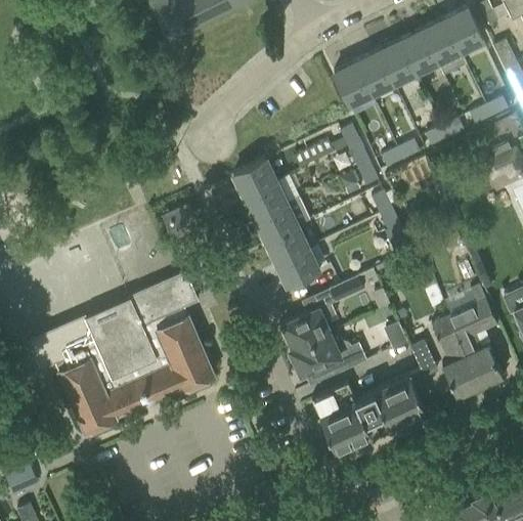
[(158,0),(151,3),(170,40),(199,26),(184,0),(178,0),(169,5),(167,0),(158,0)]
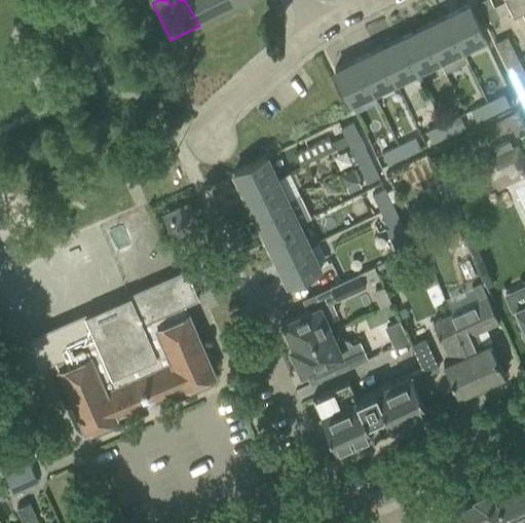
[(185,0),(199,26),(226,12),(220,0),(185,0)]
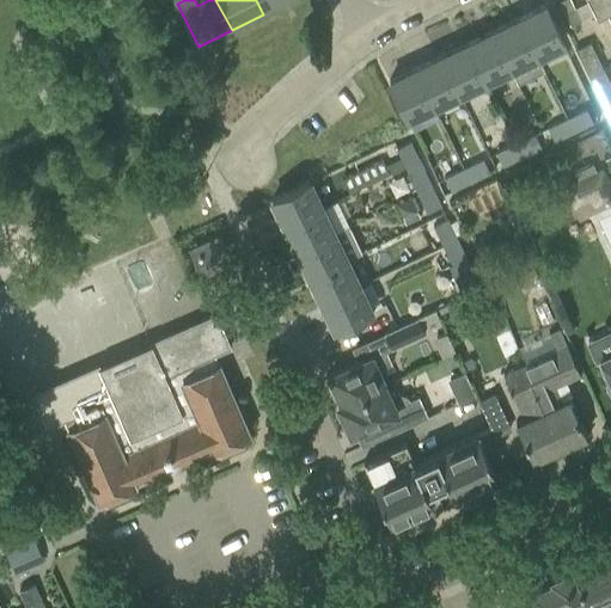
[(256,0),(263,14),(291,0),(256,0)]
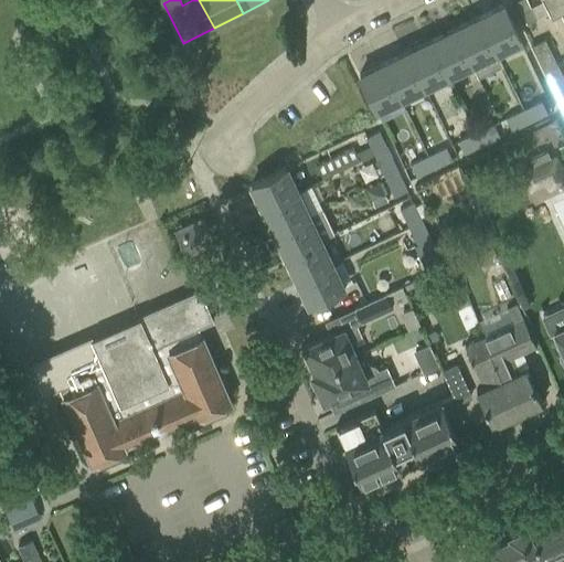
[(527,0),(523,0),(517,4),(528,27),(538,22),(527,0)]
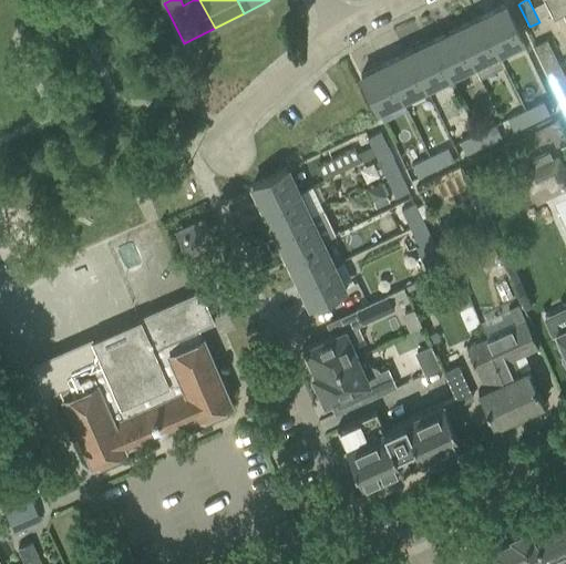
[(565,0),(546,0),(554,16),(562,11),(565,9),(565,0)]
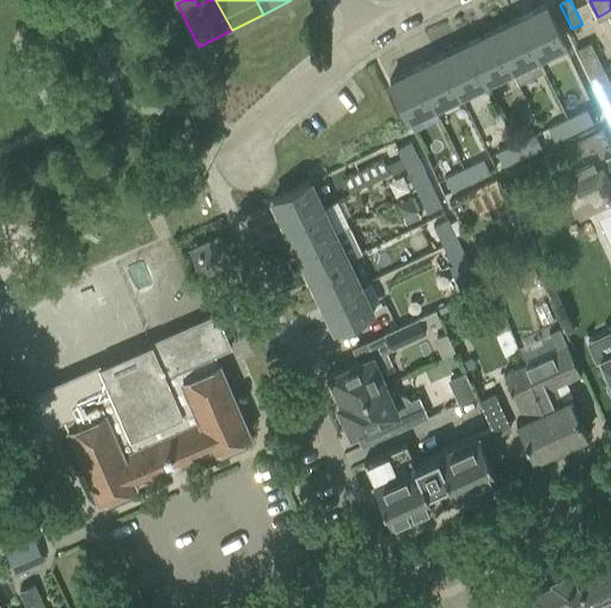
[(547,8),(520,22),(539,61),(566,48),(564,45),(557,30),(547,8)]
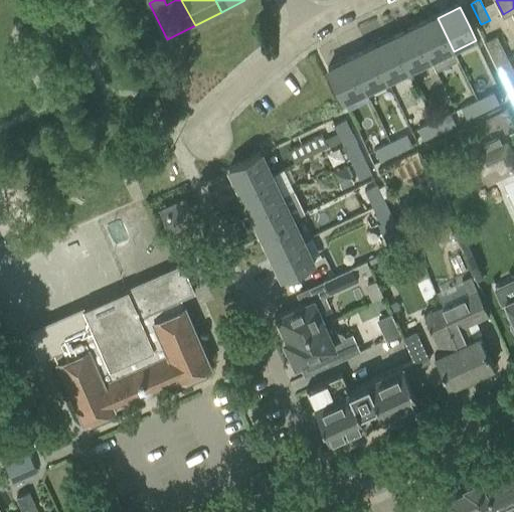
[(433,62),(437,72),(459,61),(458,59),(454,51),(438,18),(415,28),(433,62)]
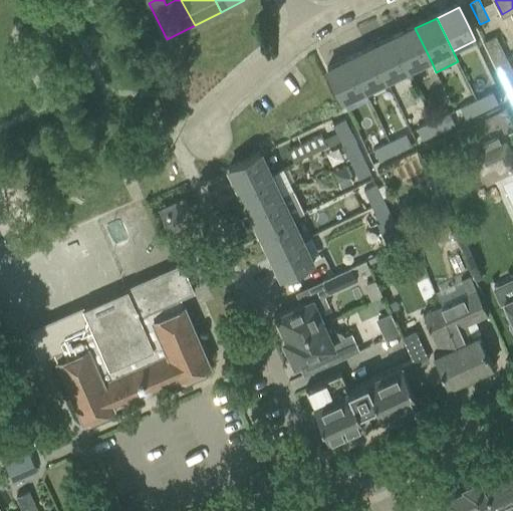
[(394,39),(410,73),(432,62),(415,28),(394,39)]
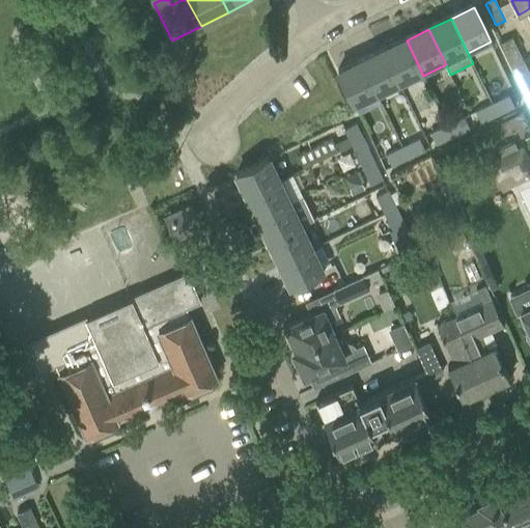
[(500,45),(511,70),(526,63),(513,38),(500,45)]
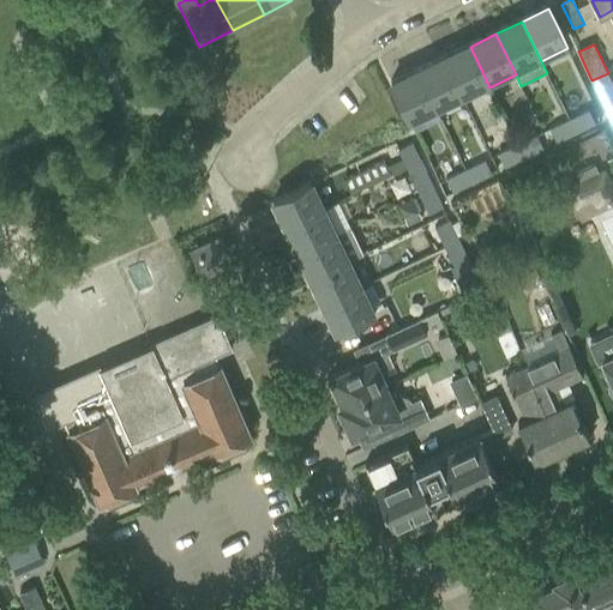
[(462,96),(468,108),(493,95),(490,88),(470,47),(444,59),(462,96)]
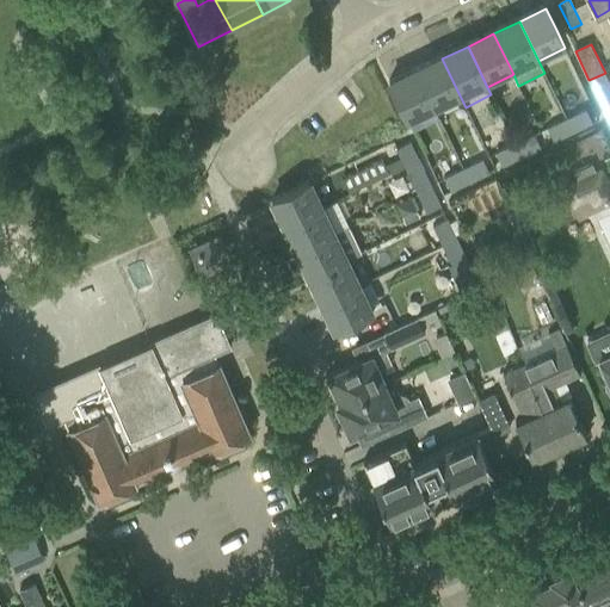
[(417,70),(435,109),(460,95),(442,59),(417,70)]
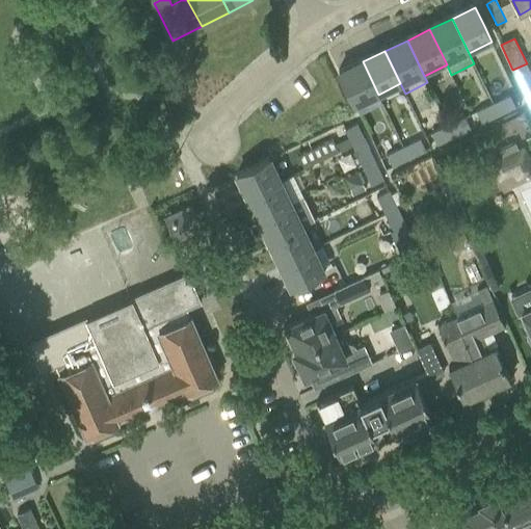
[(363,61),(339,73),(354,105),(371,98),(375,104),(381,101),(378,95),(363,61)]
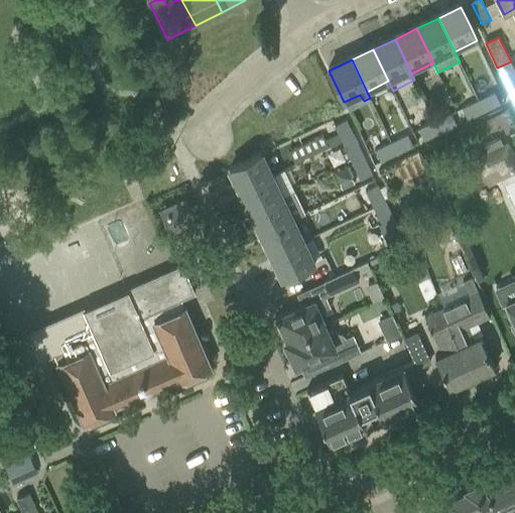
[(479,102),(485,114),(501,106),(495,95),(479,102)]
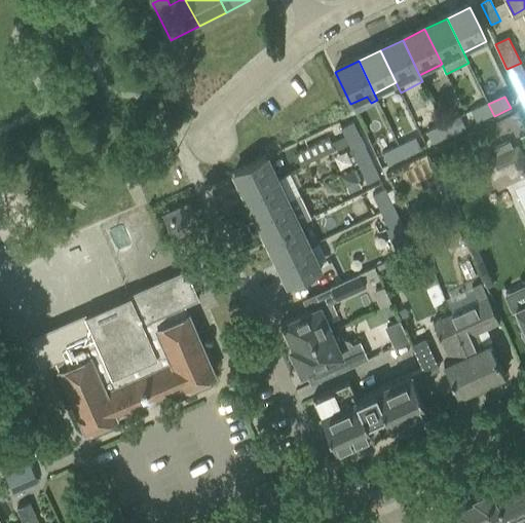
[(472,112),(478,124),(494,116),(488,104),(472,112)]
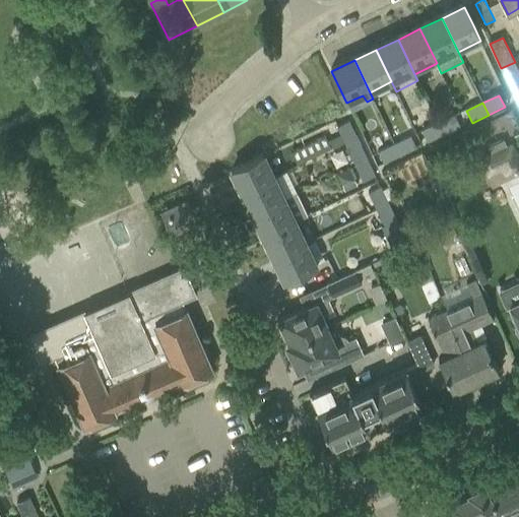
[(438,124),(444,136),(460,128),(454,116),(438,124)]
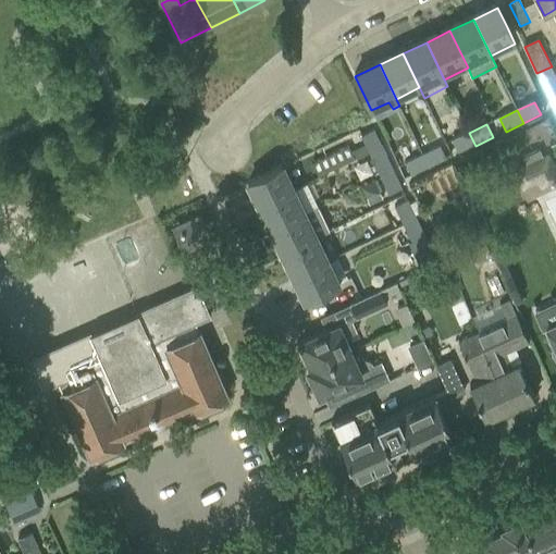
[(361,137),(370,155),(383,149),(374,131),(361,137)]
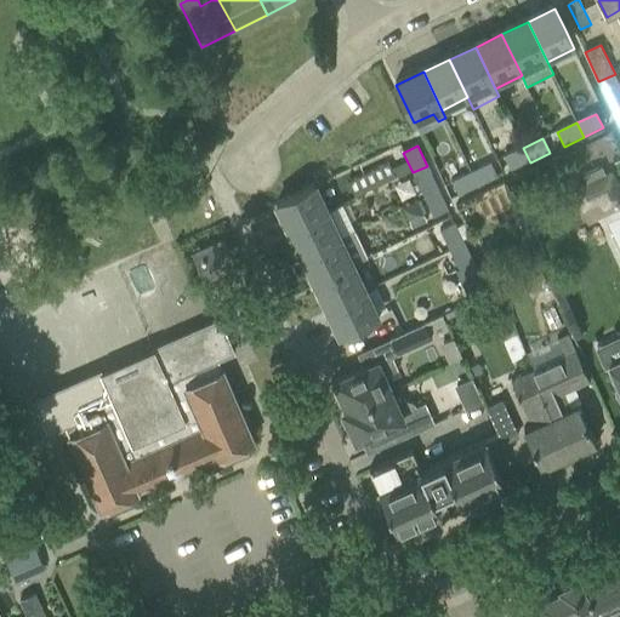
[(504,156),(511,171),(530,163),(523,148),(504,156)]
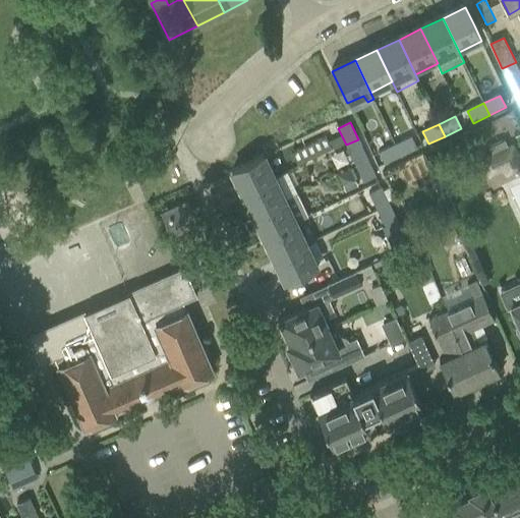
[(396,146),(401,158),(417,150),(412,138),(396,146)]
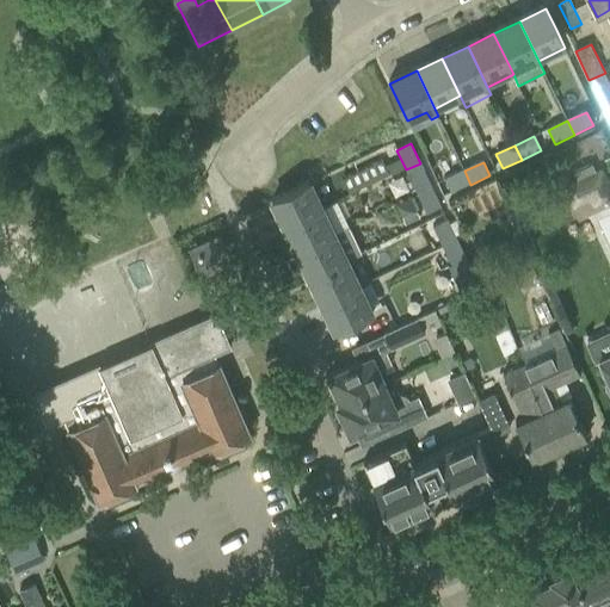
[(406,169),(418,196),(432,189),(420,163),(406,169)]
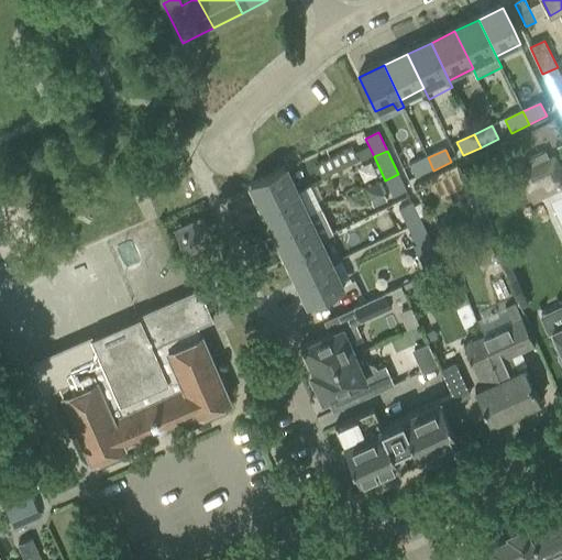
[(547,154),(530,161),(535,169),(538,167),(546,184),(561,176),(561,174),(554,160),(550,162),(547,154)]
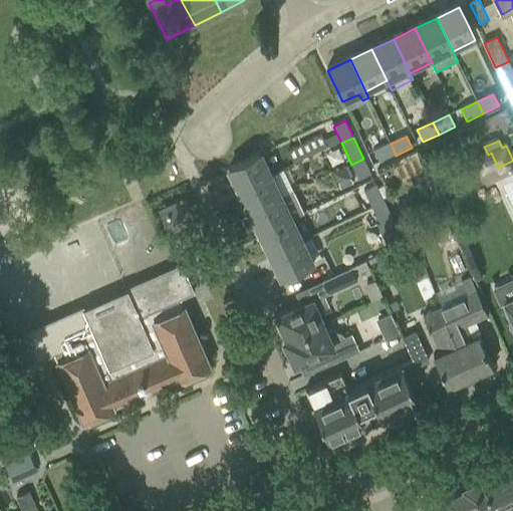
[(373,152),(379,163),(396,156),(391,144),(373,152)]
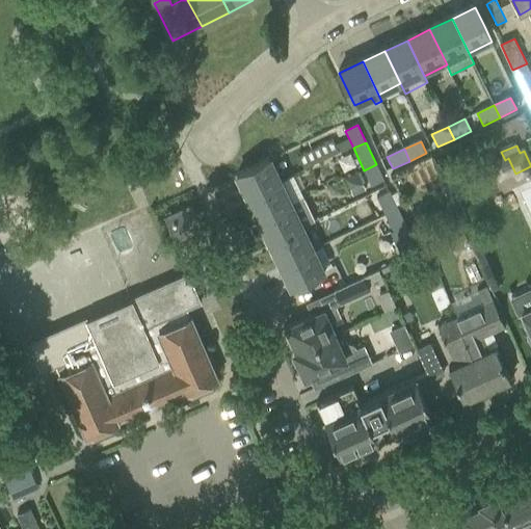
[(270,160),(238,175),(248,199),(281,182),(270,160)]
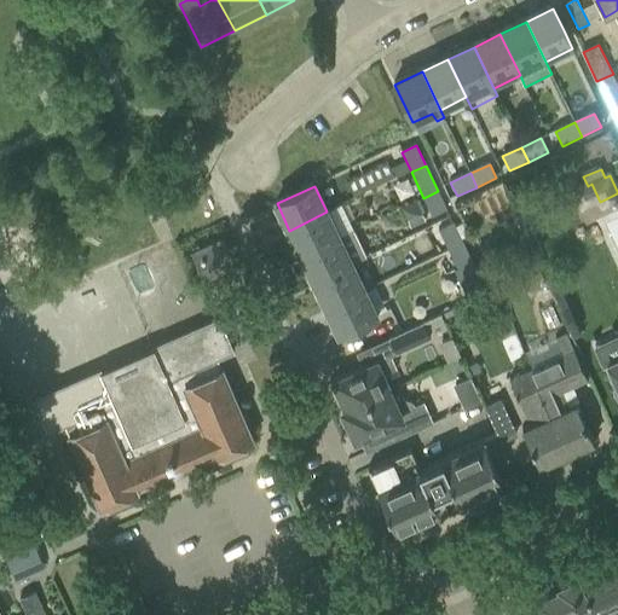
[(423,198),(433,218),(448,210),(438,191),(423,198)]
